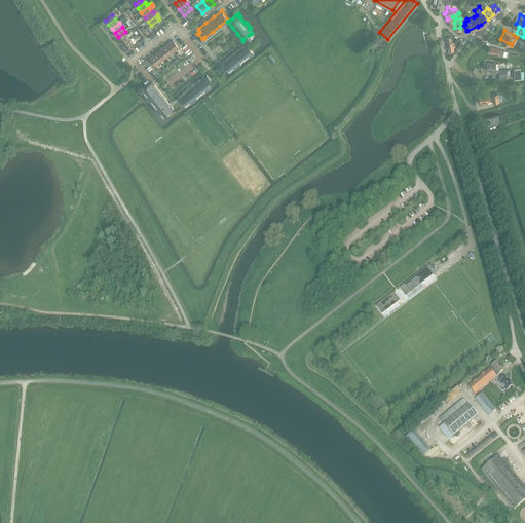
[(125,32),(118,37),(122,42),(129,36),(125,32)]
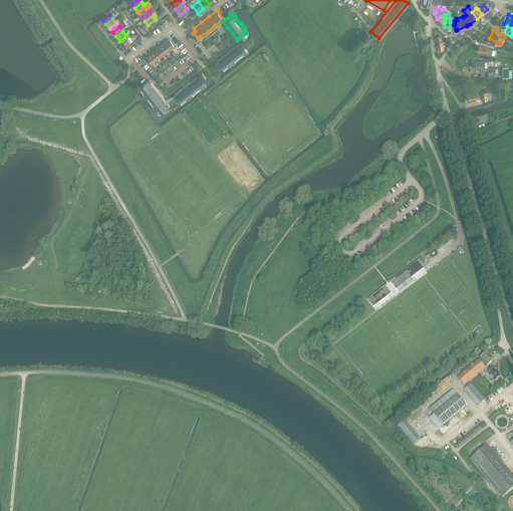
[(126,35),(119,41),(122,45),(132,38),(127,34),(126,35)]
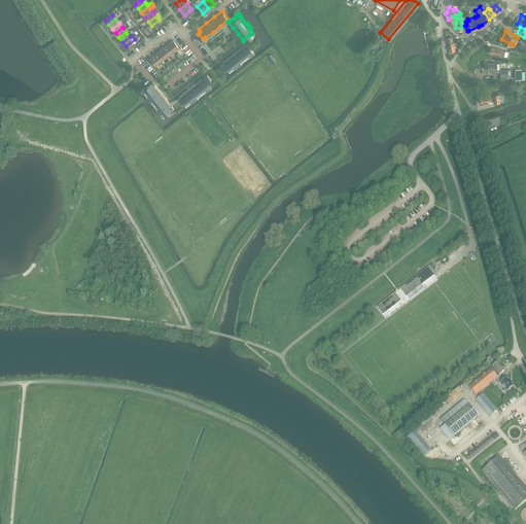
[(167,41),(173,48),(178,45),(172,37),(167,41)]
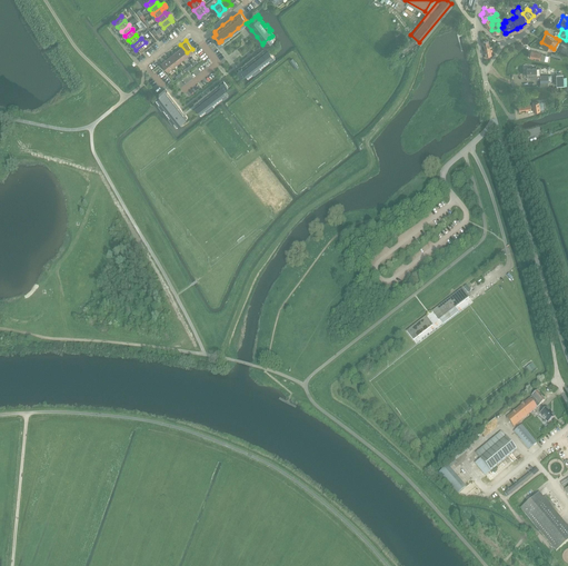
[(176,48),(181,57),(187,52),(180,45),(176,48)]
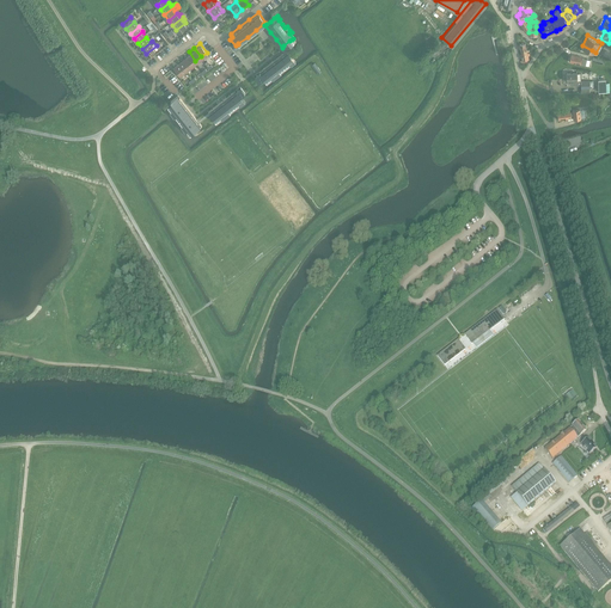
[(254,72),(254,73),(258,79),(262,75),(263,75),(264,77),(264,78),(266,79),(270,74),(272,77),(276,73),(280,69),(279,68),(283,65),(288,61),(289,62),(294,59),(293,57),(292,56),(286,48),(285,48),(283,49),(280,51),(276,55),(272,57),(270,59),(267,62),(263,65),(262,66),(258,68),(258,69),(254,72)]
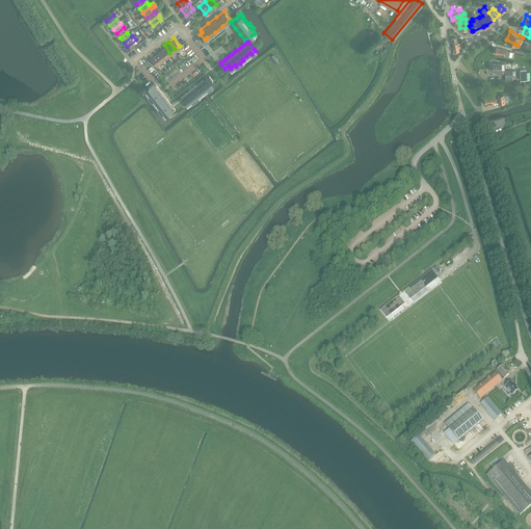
[(159,49),(165,56),(169,53),(164,45),(159,49)]
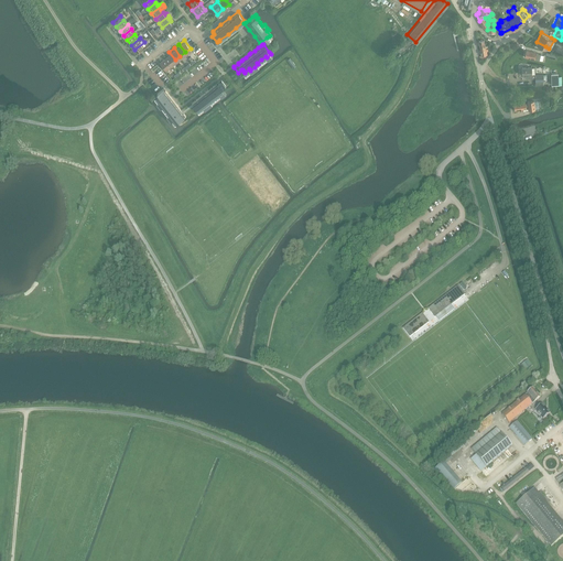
[(523,54),(538,56),(539,57),(540,52),(537,51),(538,50),(526,47),(523,54)]
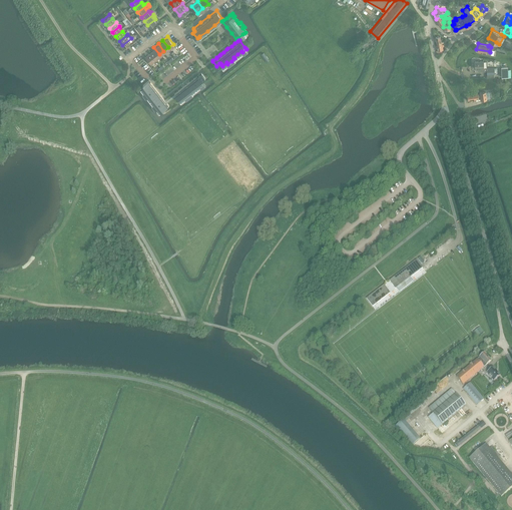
[(148,50),(154,58),(159,54),(153,47),(148,50)]
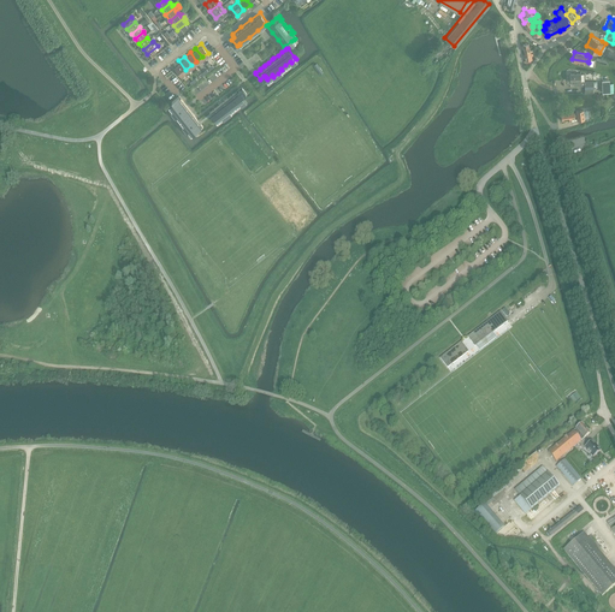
[(181,73),(185,70),(178,60),(173,65),(181,73)]
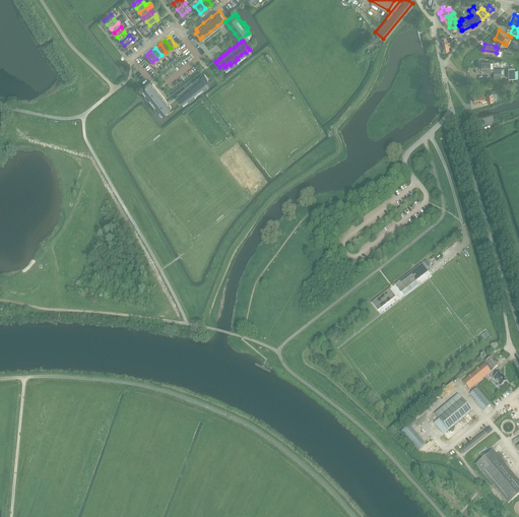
[(269,60),(272,58),(266,51),(264,53),(269,60)]
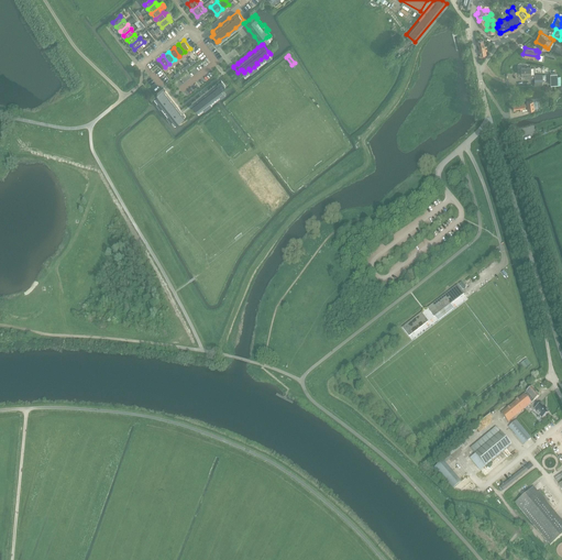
[(541,72),(530,72),(530,64),(520,65),(520,73),(526,73),(526,76),(533,76),(533,78),(541,78),(541,72)]
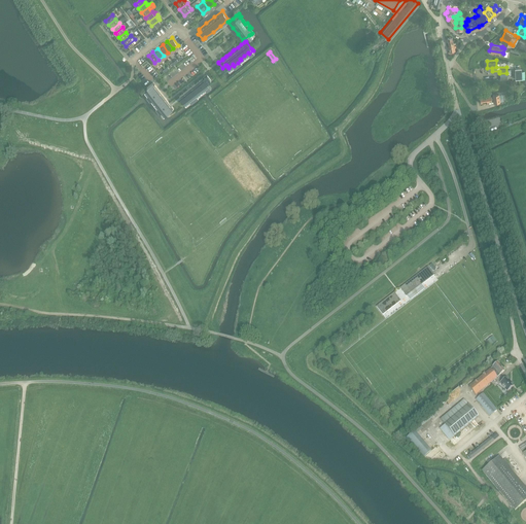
[(182,91),(178,94),(180,96),(184,101),(185,102),(189,99),(190,100),(194,97),(198,95),(197,93),(201,90),(205,86),(206,88),(210,84),(209,83),(208,82),(207,81),(206,80),(210,77),(206,72),(202,75),(199,77),(198,78),(195,81),(190,84),(189,84),(186,88),(183,90),(182,91)]
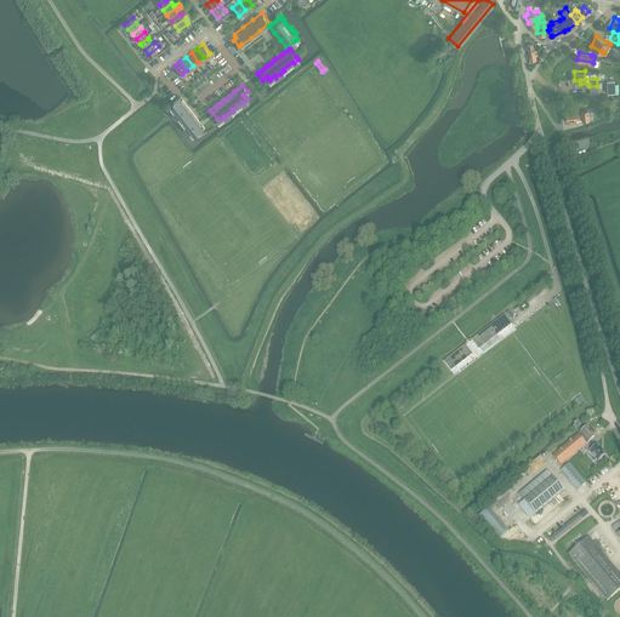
[(564,110),(566,118),(581,115),(581,118),(589,116),(587,108),(580,108),(580,109),(574,110),(574,109),(564,110)]
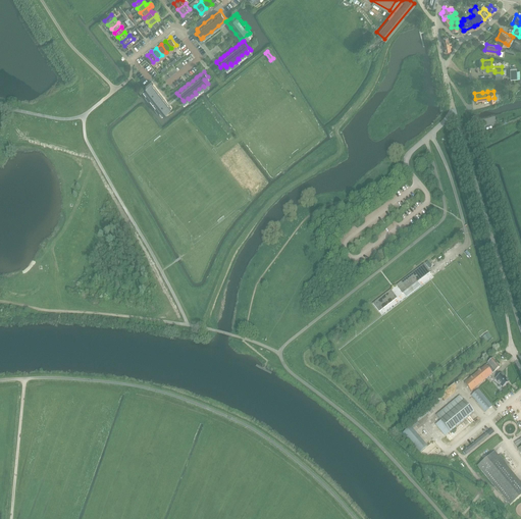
[(429,269),(423,261),(396,282),(402,291),(429,269)]
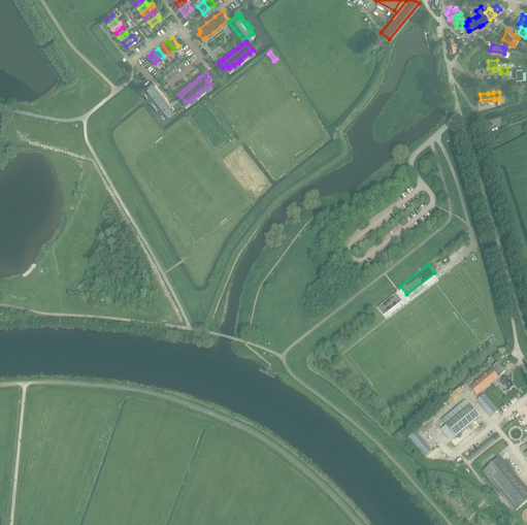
[(376,304),(383,313),(400,299),(394,291),(376,304)]
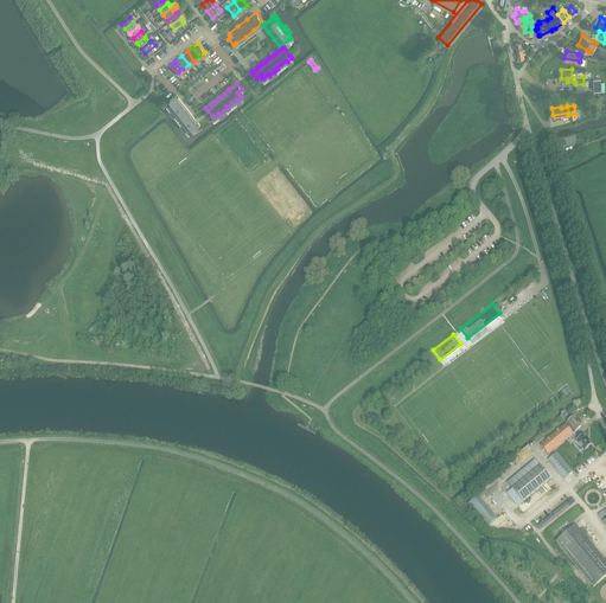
[(567,384),(560,390),(563,396),(572,390),(567,384)]
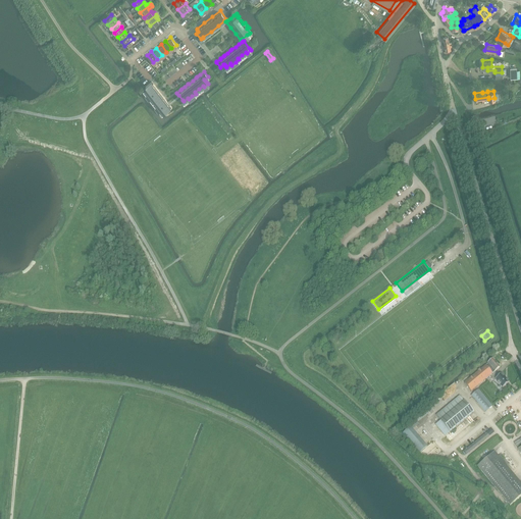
[(485,362),(466,378),(463,380),(470,388),(491,371),(491,370),(499,364),(491,356),(486,360),(487,361),(485,363),(485,362)]
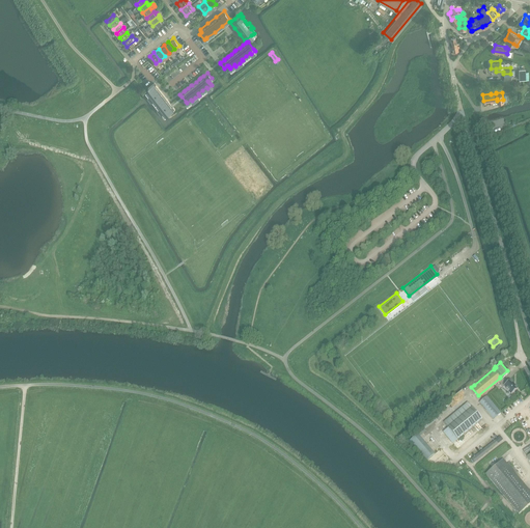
[(512,376),(507,381),(514,389),(520,384),(512,376)]
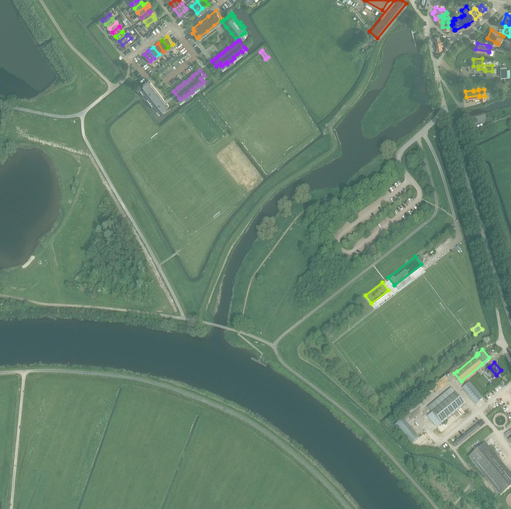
[(461,385),(475,402),(482,396),(468,379),(461,385)]
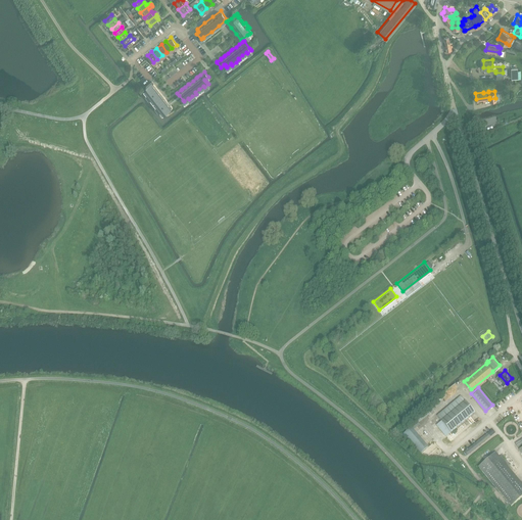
[(460,393),(436,413),(451,430),(474,411),(460,393)]
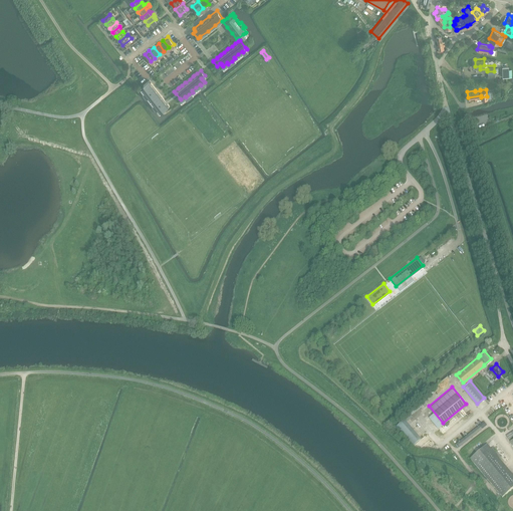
[(466,404),(452,416),(451,416),(453,418),(468,407),(466,404)]
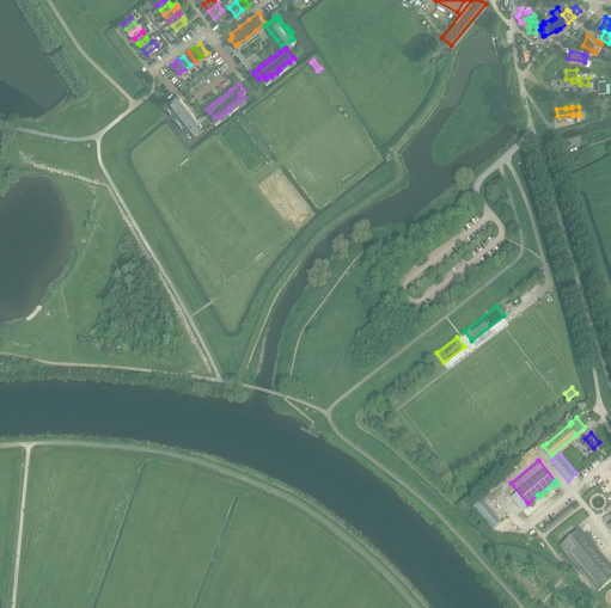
[(489,529),(500,520),(481,497),(470,507),(489,529)]
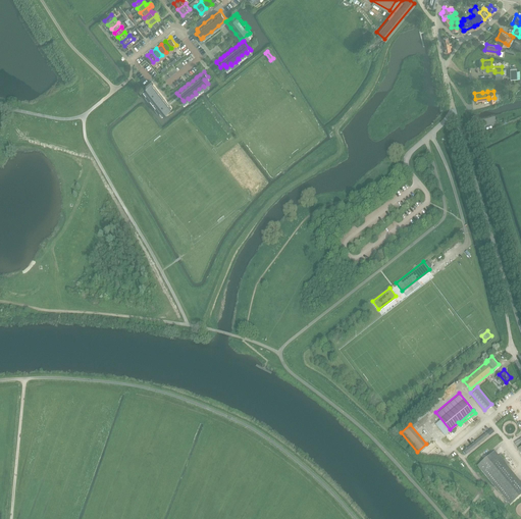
[(485,430),(462,449),(464,452),(488,432),(492,429),(490,426),(485,430)]
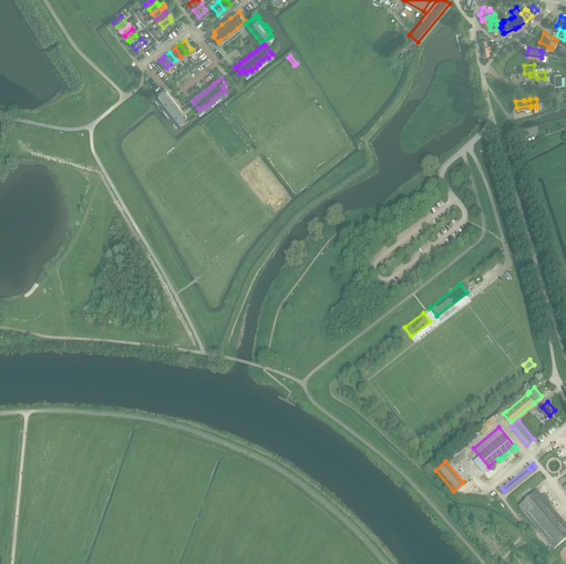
[(534,490),(517,504),(553,546),(565,535),(565,523),(549,503),(552,501),(543,491),(541,493),(536,488),(534,490)]
